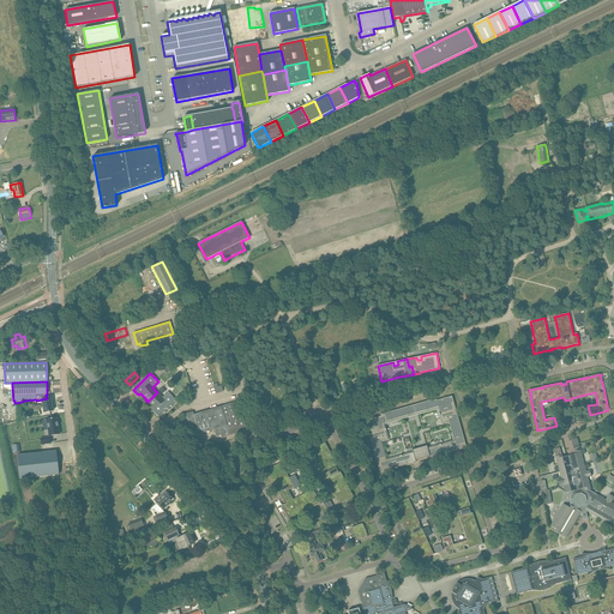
[(158,417),(173,404),(176,401),(168,392),(162,398),(157,392),(148,402),(149,404),(150,403),(156,409),(154,411),(158,417)]
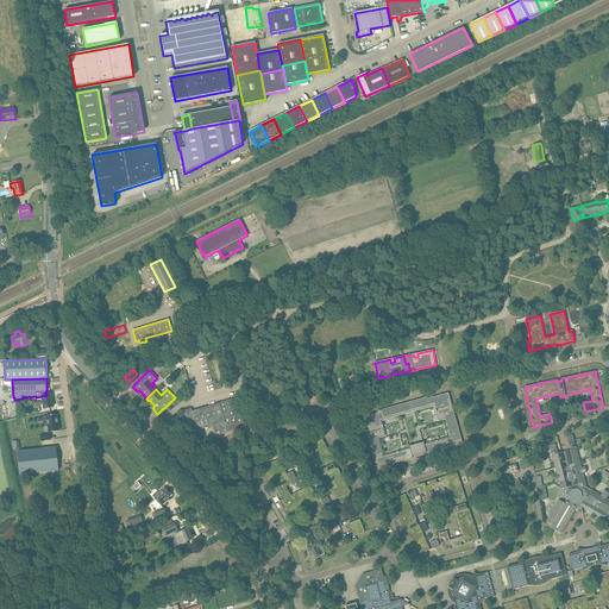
[(432,396),(412,401),(414,410),(434,406),(435,410),(434,410),(435,413),(437,415),(441,414),(443,420),(445,419),(446,420),(456,418),(449,393),(441,395),(439,395),(432,397),(432,396)]
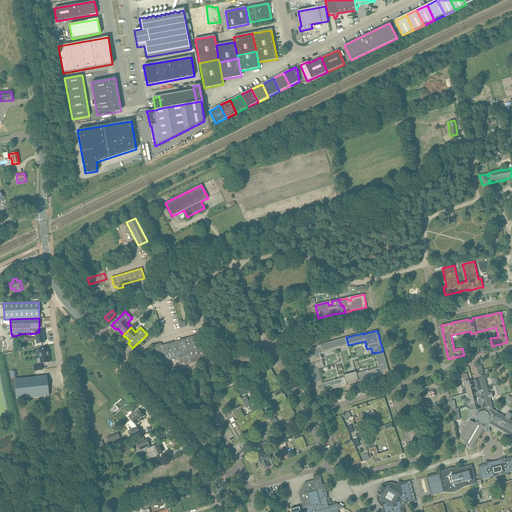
[(39,332),(35,333),(36,344),(44,343),(42,332),(39,332)]
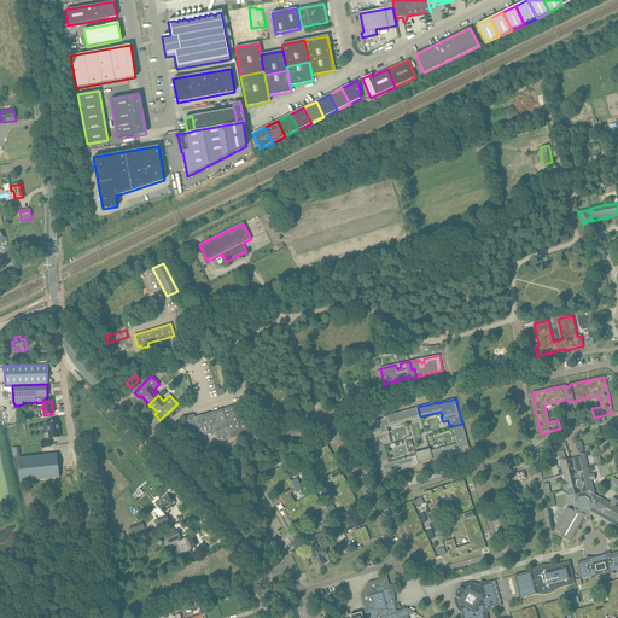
[(194,414),(187,417),(194,443),(200,442),(199,439),(203,438),(200,431),(214,427),(216,432),(220,431),(222,441),(243,436),(248,433),(239,404),(222,409),(194,418),(194,414)]
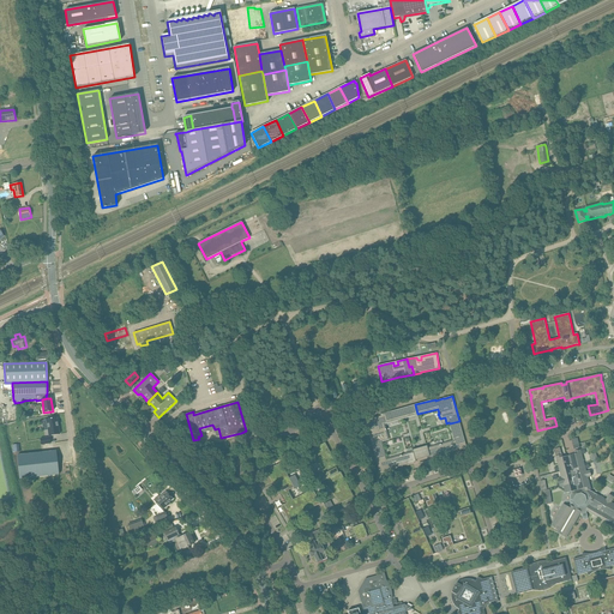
[(380,416),(365,421),(372,445),(381,443),(381,441),(384,440),(383,435),(386,434),(385,431),(386,431),(385,428),(384,423),(404,419),(401,409),(380,415),(380,416)]
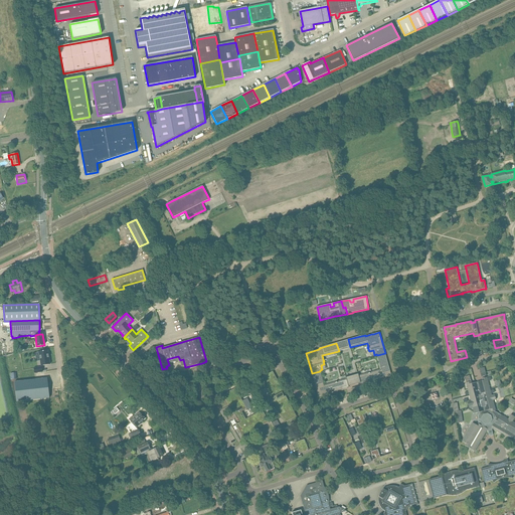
[(39,352),(41,366),(50,364),(47,350),(39,352)]
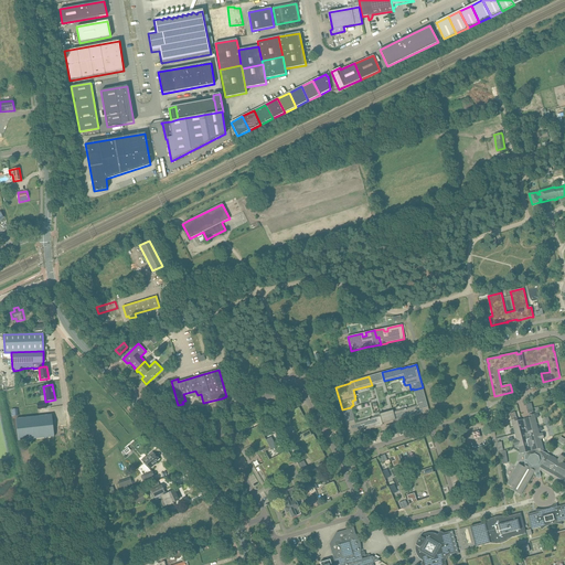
[(403,416),(396,418),(397,422),(429,412),(423,387),(414,390),(418,406),(406,409),(404,409),(404,411),(401,411),(403,416)]
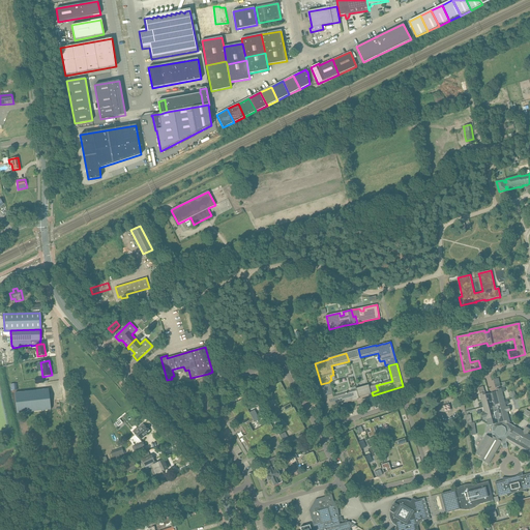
[(329,382),(321,384),(327,408),(333,406),(334,406),(351,402),(357,400),(356,396),(351,399),(349,393),(347,393),(345,393),(345,394),(333,398),(329,382)]
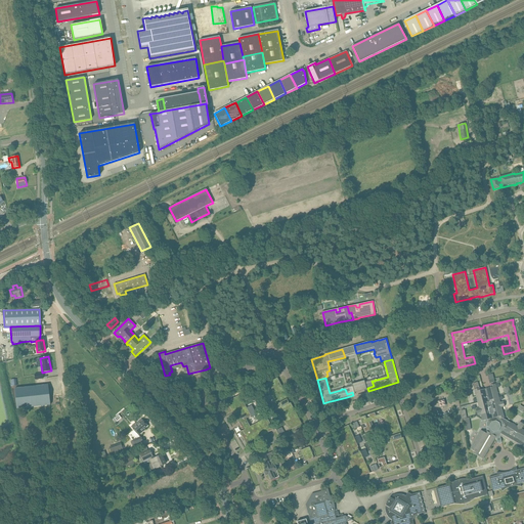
[(364,381),(351,384),(352,387),(354,393),(366,390),(364,383),(364,381)]
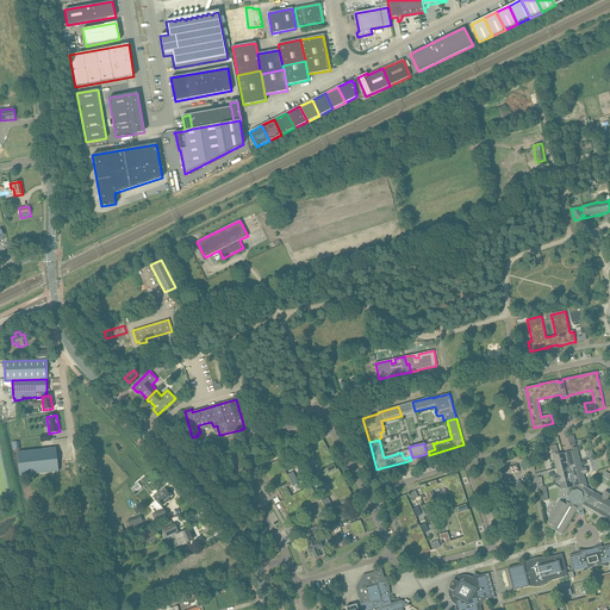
[(560,500),(547,523),(552,526),(551,528),(555,530),(558,531),(562,535),(568,523),(577,510),(578,510),(579,512),(584,511),(583,509),(583,508),(609,523),(609,500),(608,499),(609,495),(609,493),(605,491),(603,497),(593,492),(585,486),(587,486),(584,474),(587,473),(586,467),(583,468),(577,447),(571,448),(571,450),(566,453),(564,453),(559,454),(559,452),(552,454),(558,475),(554,477),(555,481),(560,480),(560,483),(562,491),(568,489),(568,491),(567,491),(566,499),(567,499),(565,504),(560,500)]
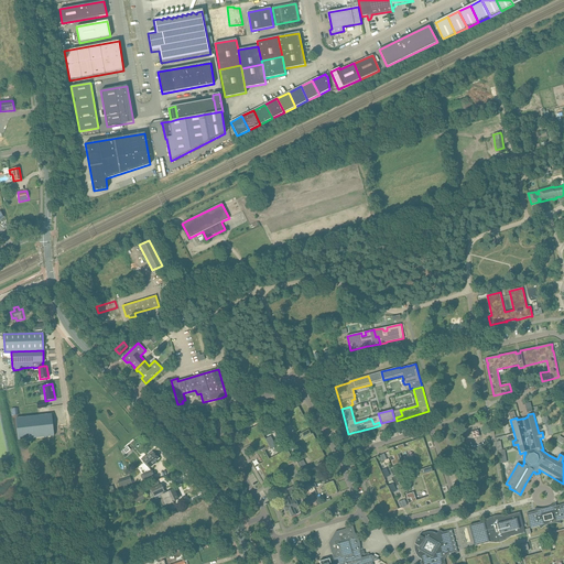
[(52,414),(17,419),(18,427),(19,440),(54,436),(52,414)]
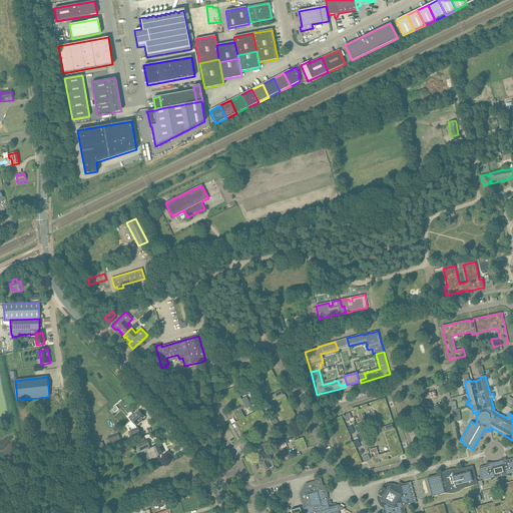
[(250,383),(245,385),(248,391),(253,388),(250,383)]
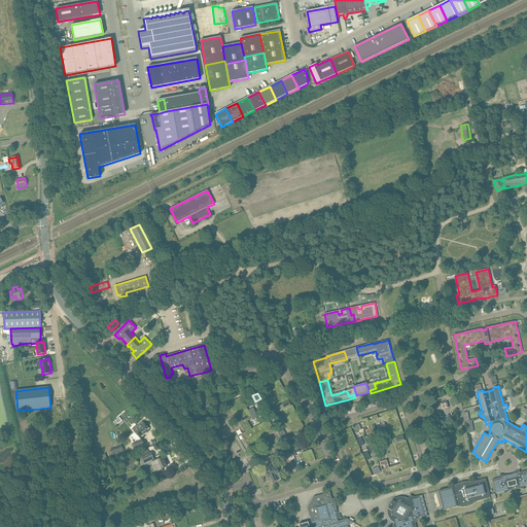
[(241,397),(229,403),(235,416),(236,418),(237,417),(237,419),(240,425),(241,424),(245,432),(244,433),(247,438),(244,440),(247,447),(250,446),(251,445),(257,442),(272,434),(273,433),(275,432),(269,420),(267,421),(265,422),(252,428),(248,421),(251,419),(252,420),(257,418),(258,417),(255,413),(250,415),(248,411),(241,397)]
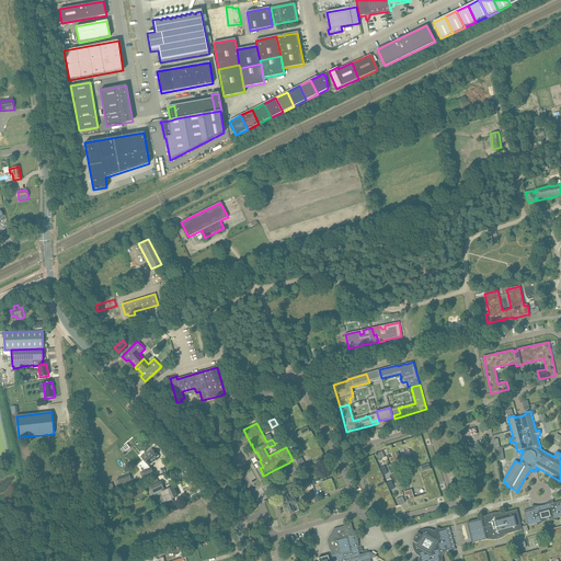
[(391,445),(385,447),(386,447),(386,449),(388,455),(390,464),(398,460),(396,453),(404,449),(411,447),(416,466),(418,468),(414,469),(415,472),(416,474),(420,473),(426,494),(414,497),(413,495),(411,490),(403,492),(407,501),(407,502),(408,504),(409,508),(415,506),(414,503),(418,502),(419,505),(425,503),(424,500),(427,499),(428,502),(435,500),(435,499),(436,497),(437,499),(442,497),(441,494),(437,485),(436,487),(436,484),(437,484),(432,468),(430,469),(428,465),(431,465),(425,448),(424,448),(424,447),(421,435),(416,437),(415,438),(414,437),(404,441),(405,444),(402,445),(401,442),(395,444),(396,447),(392,448),(391,445)]
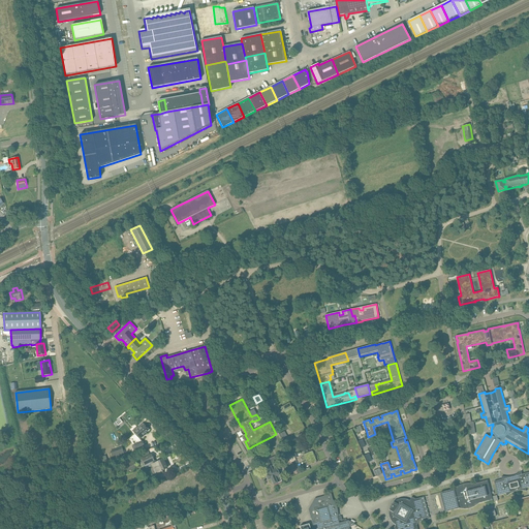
[(138,427),(136,428),(132,431),(134,433),(135,435),(132,437),(137,443),(132,446),(134,450),(144,445),(142,441),(139,439),(145,435),(144,434),(149,430),(143,423),(138,427)]
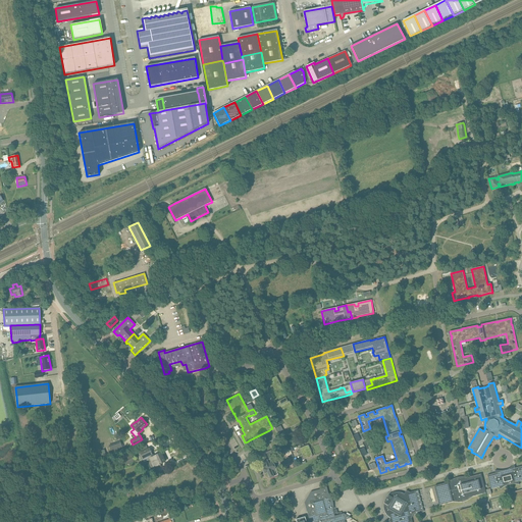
[(280,425),(275,428),(278,434),(283,431),(280,425)]
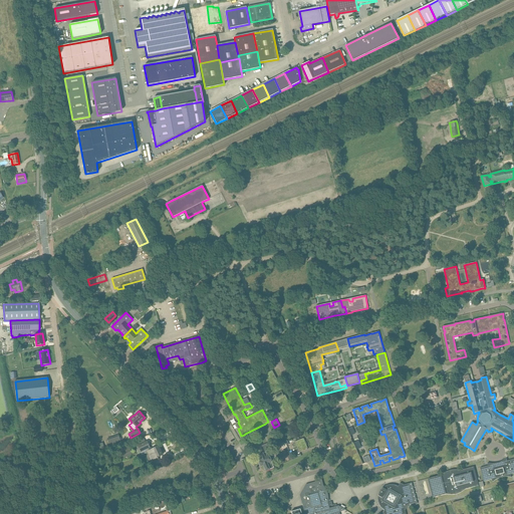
[(118,435),(107,439),(107,441),(109,444),(109,445),(120,441),(118,437),(118,435)]
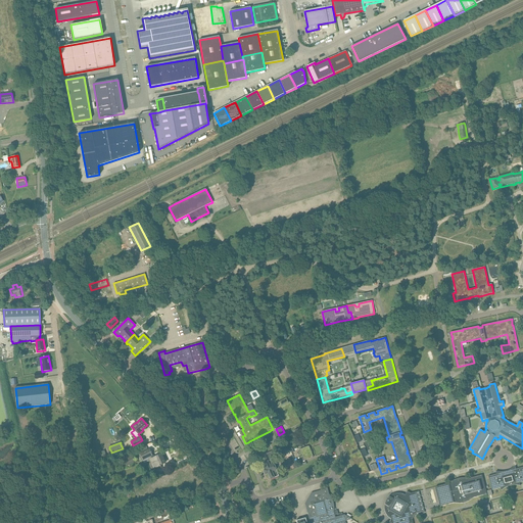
[(308,445),(299,449),(304,461),(314,457),(312,454),(311,454),(310,450),(311,449),(308,445)]
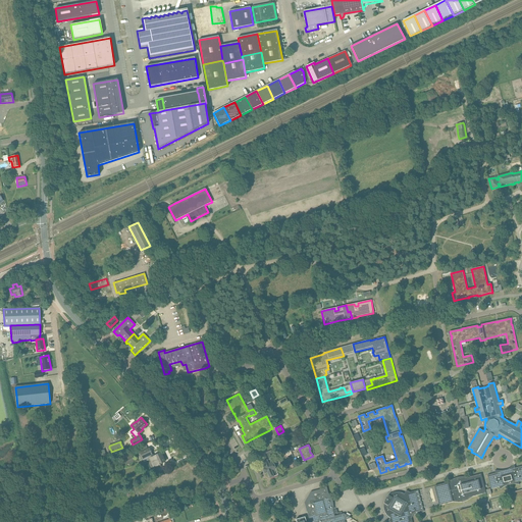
[(359,450),(362,457),(367,454),(364,448),(359,450)]
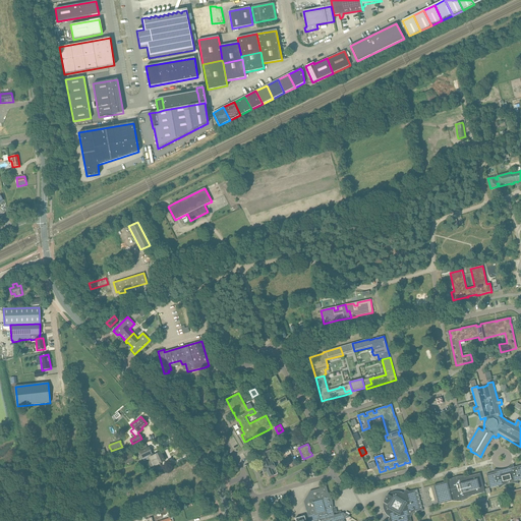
[(139,452),(138,452),(141,458),(148,455),(151,454),(148,448),(139,452)]
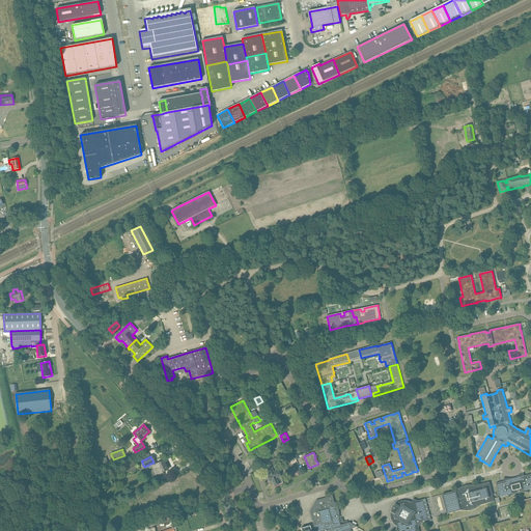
[(270,476),(267,477),(269,482),(272,481),(274,486),(283,483),(278,471),(281,469),(276,458),(270,460),(272,468),(268,470),(270,476)]
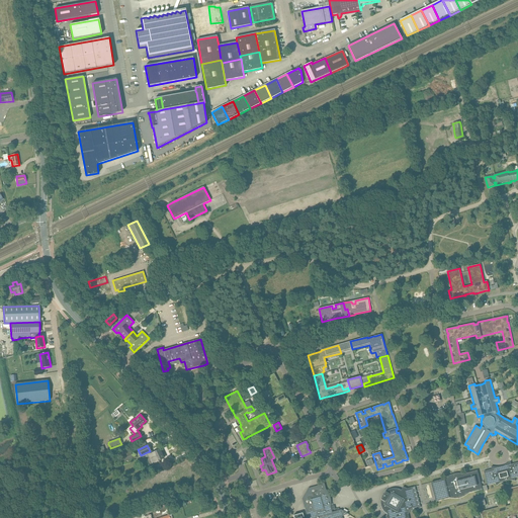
[(155,452),(152,454),(151,454),(153,457),(152,458),(155,465),(159,463),(159,461),(164,458),(160,450),(155,452)]
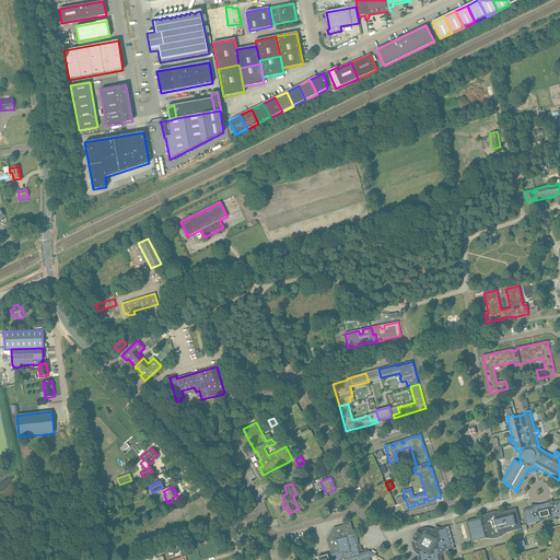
[(135,492),(131,493),(133,500),(144,494),(141,488),(135,492)]
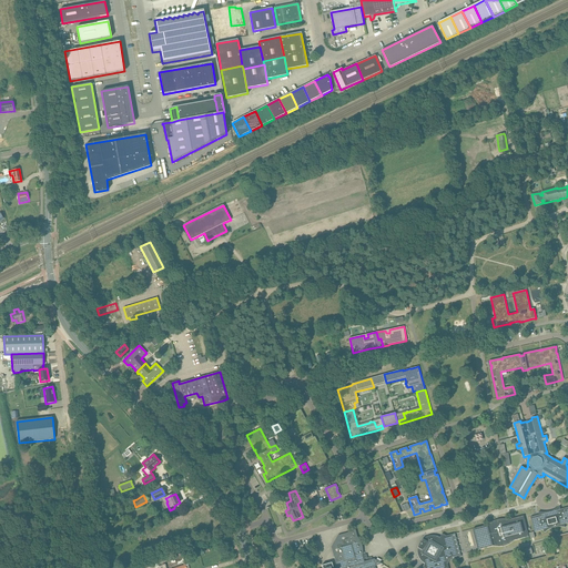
[(539,515),(530,517),(535,533),(544,530),(545,533),(547,530),(550,529),(553,528),(556,527),(558,527),(561,527),(565,527),(565,525),(567,524),(567,523),(567,507),(560,509),(559,506),(557,508),(554,510),(551,511),(548,511),(545,513),(543,513),(539,511),(539,515)]
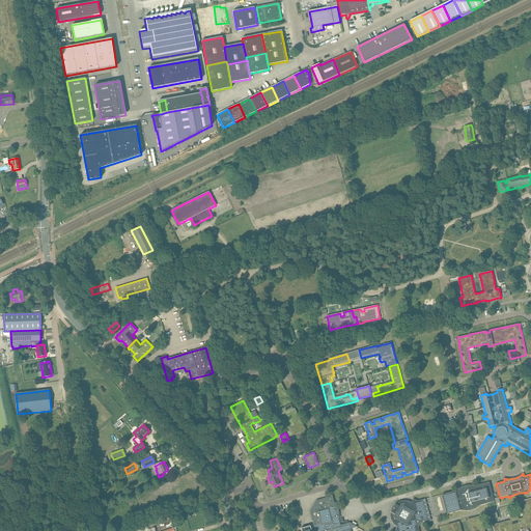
[(456,491),(442,495),(447,514),(462,510),(465,511),(468,511),(470,510),(473,510),(476,509),(478,507),(480,505),(495,502),(494,499),(490,482),(475,485),(472,485),(469,485),(465,485),(462,486),(458,488),(456,491)]
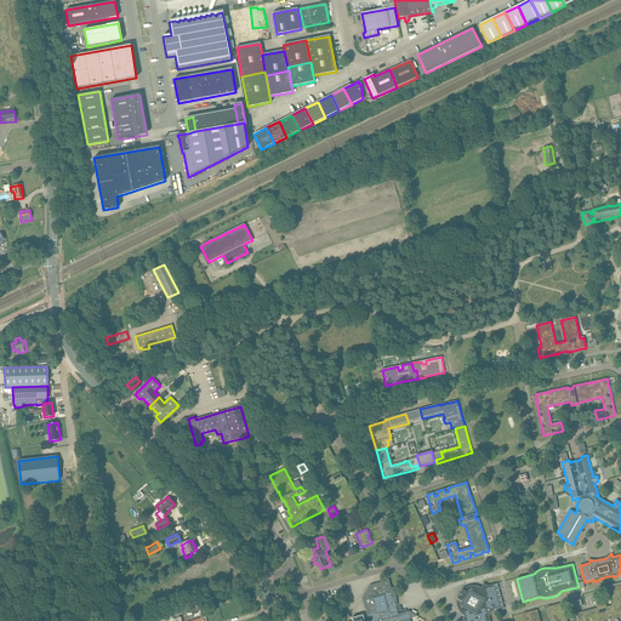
[(368,620),(364,620),(363,615),(352,619),(352,620),(410,620),(410,619),(417,616),(409,611),(398,614),(397,608),(397,605),(397,603),(397,600),(396,598),(396,596),(394,593),(394,592),(393,590),(392,588),(391,587),(388,576),(387,577),(381,590),(374,591),(376,598),(369,599),(371,605),(366,614),(368,620)]
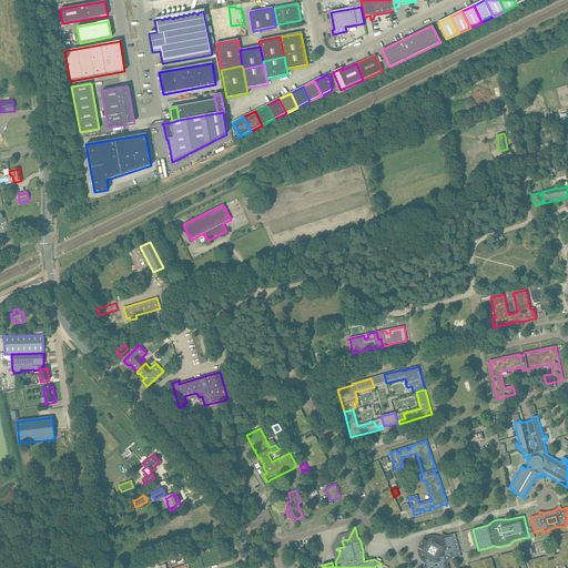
[(531,560),(527,561),(528,567),(550,567),(553,567),(551,567),(554,567),(558,567),(558,566),(563,565),(565,564),(566,565),(567,564),(567,533),(555,537),(556,537),(556,540),(559,550),(559,554),(555,555),(555,554),(554,550),(546,553),(547,556),(531,560)]
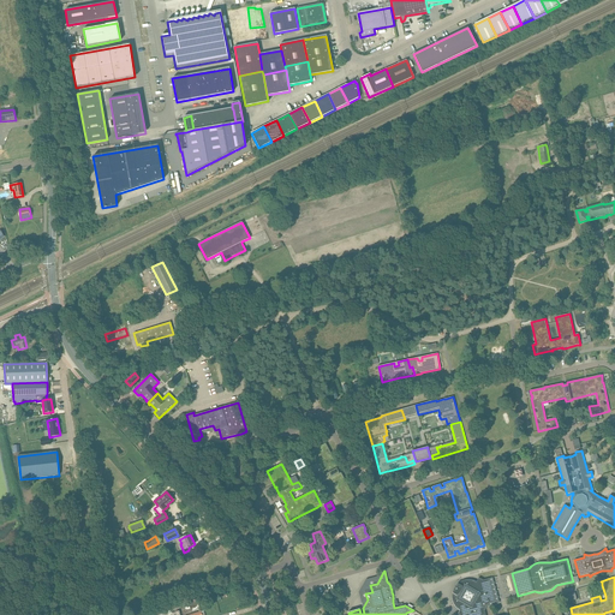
[(452,597),(452,601),(453,603),(455,607),(458,609),(460,610),(458,614),(485,614),(484,611),(485,608),(488,605),(489,603),(495,602),(489,579),(483,580),(478,578),(476,581),(470,580),(467,580),(464,580),(460,581),(458,584),(455,585),(455,586),(454,587),(453,590),(453,591),(452,595),(452,597)]
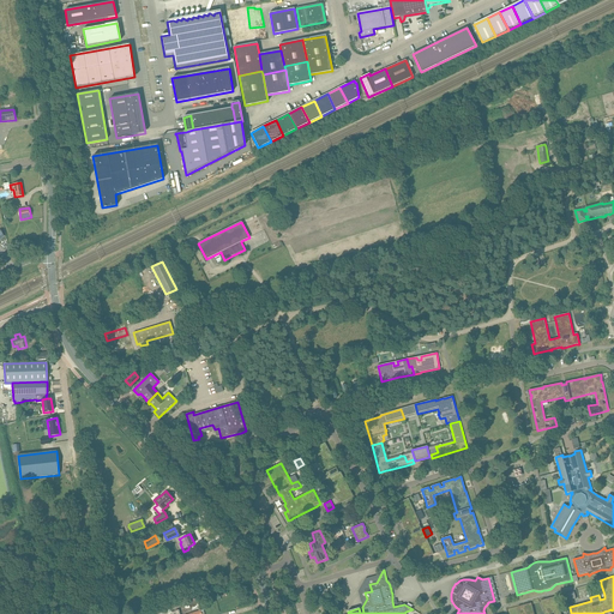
[(534,613),(531,603),(518,607),(519,613),(561,613),(557,596),(541,601),(543,613),(534,613)]
